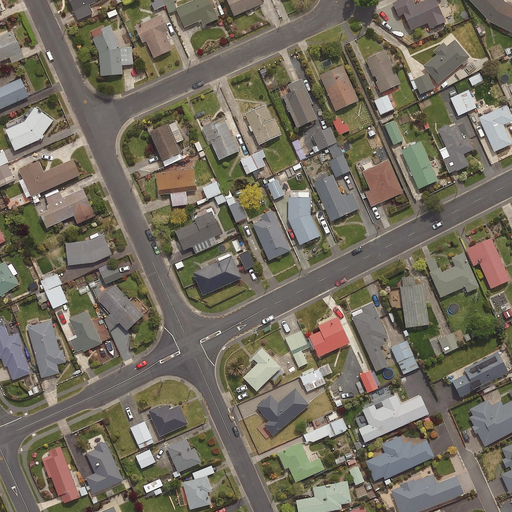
[(99,0),(68,0),(77,20),(92,13),(88,5),(99,0)]
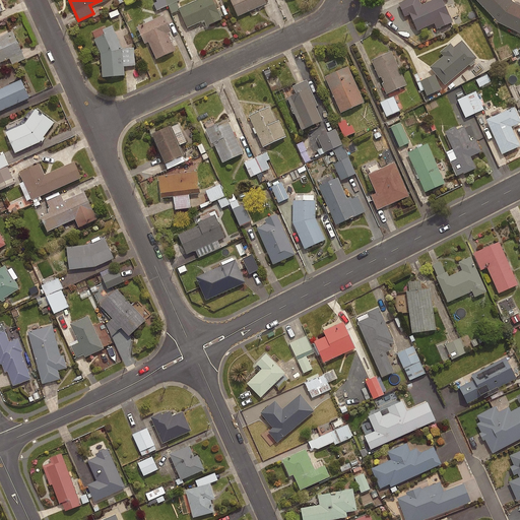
[(221,19),(212,0),(196,0),(178,8),(187,27),(203,20),(205,25),(221,19)]
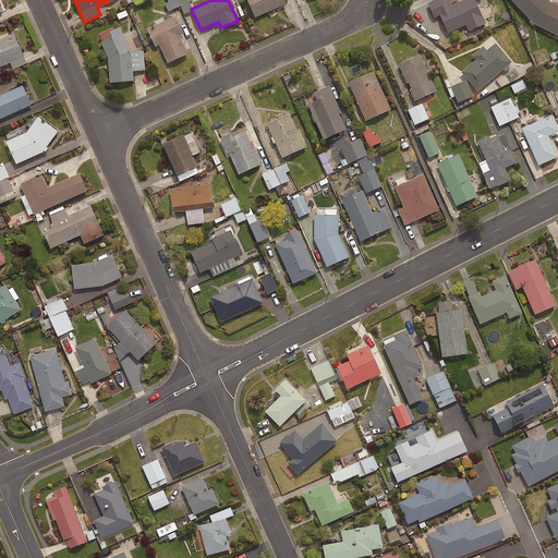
[(284,3),(283,0),(246,0),(254,17),(284,3)]
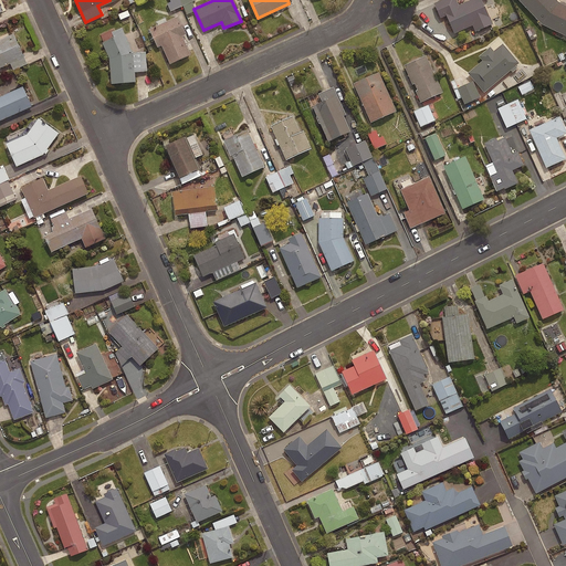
[(481,0),(470,0),(443,12),(453,34),(472,25),(474,31),(492,23),(481,0)]
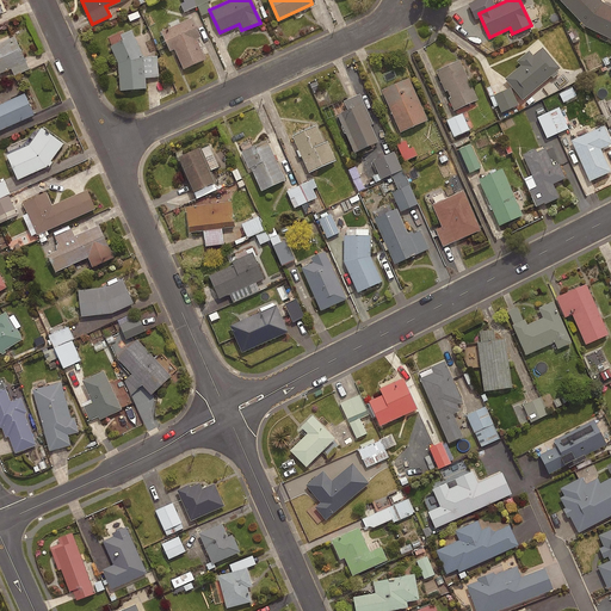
[(610,6),(603,2),(600,0),(559,0),(584,26),(610,39),(610,6)]
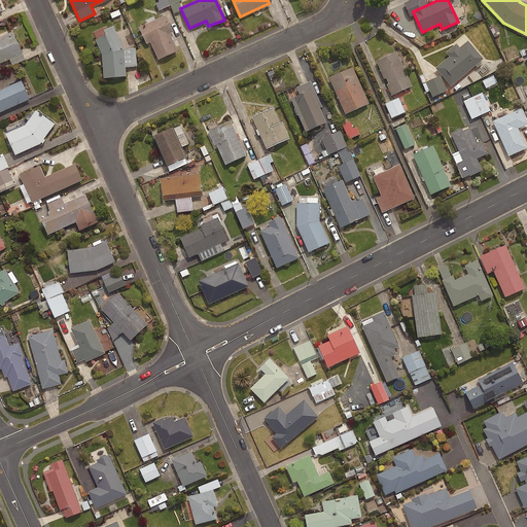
[(119,8),(110,12),(113,20),(123,16),(119,8)]
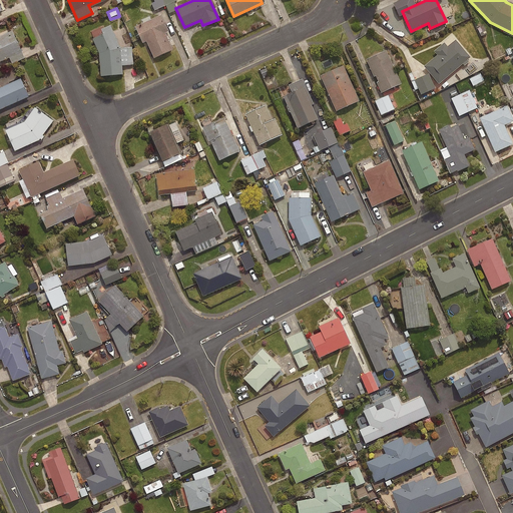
[(167,31),(160,15),(134,27),(141,43),(145,41),(153,58),(171,50),(164,32),(167,31)]
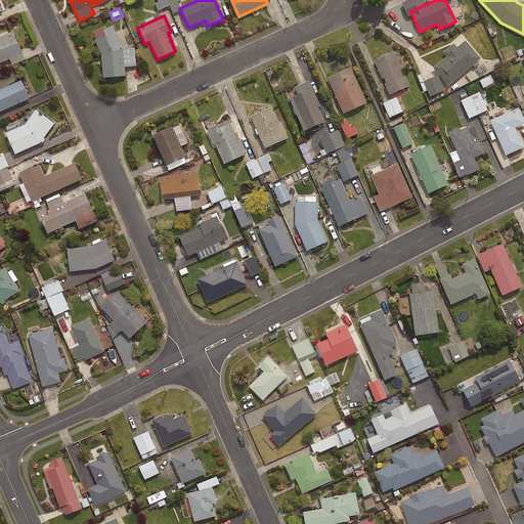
[(0,61),(22,52),(11,31),(0,36),(0,61)]
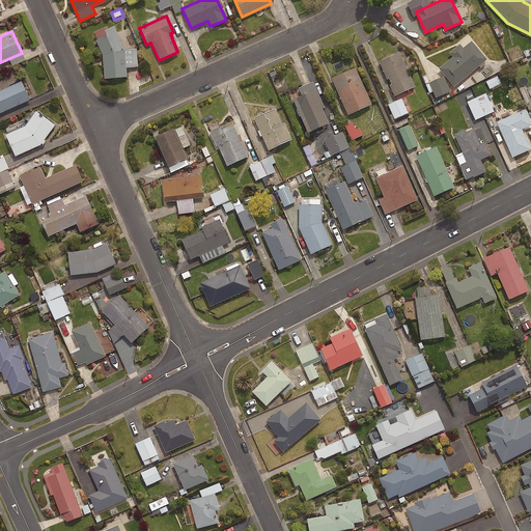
[(138,67),(137,49),(124,50),(116,31),(94,40),(102,55),(103,79),(127,78),(126,68),(138,67)]
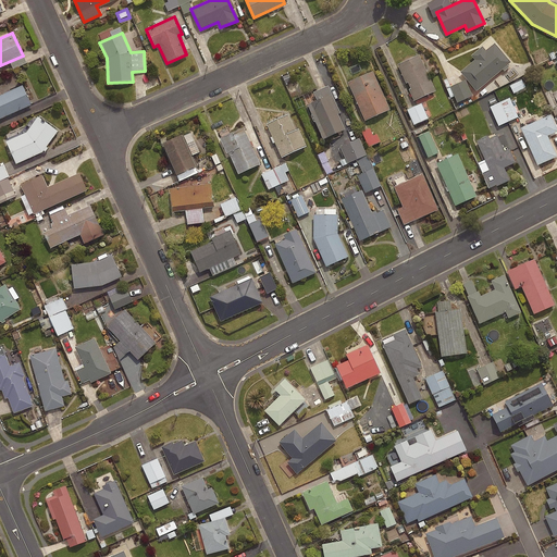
[(482,47),(471,56),(474,60),(460,72),(475,90),(510,62),(494,44),(485,50),(482,47)]
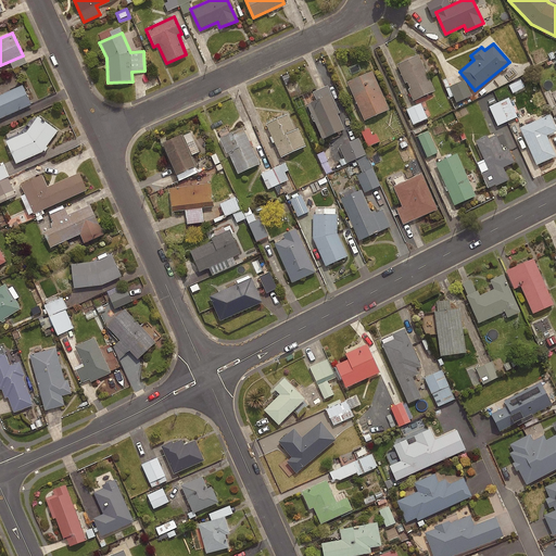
[(418,54),(396,64),(413,101),(434,90),(418,54)]
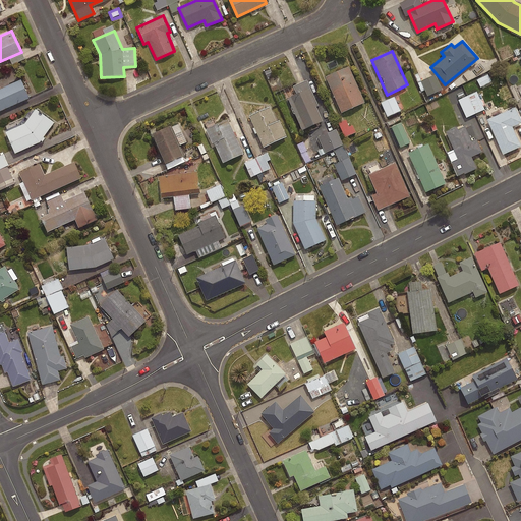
[(364,103),(348,66),(325,76),(341,113),(364,103)]
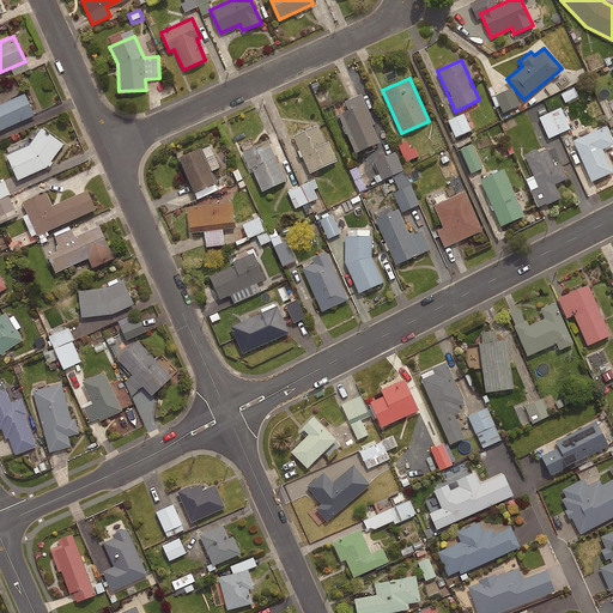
[(578,98),(575,89),(562,96),(565,104),(578,98)]
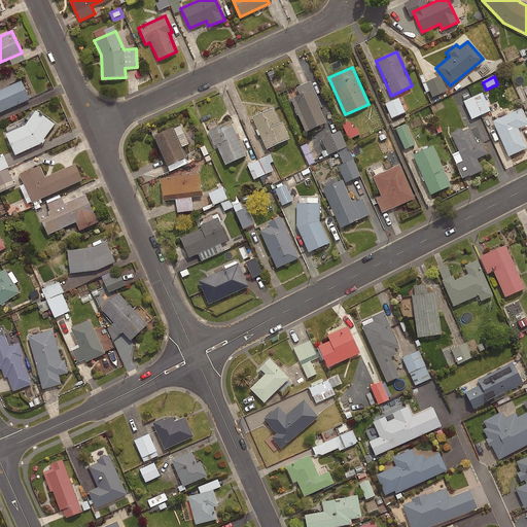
[(446,92),(440,77),(423,85),(426,94),(430,92),(433,98),(446,92)]
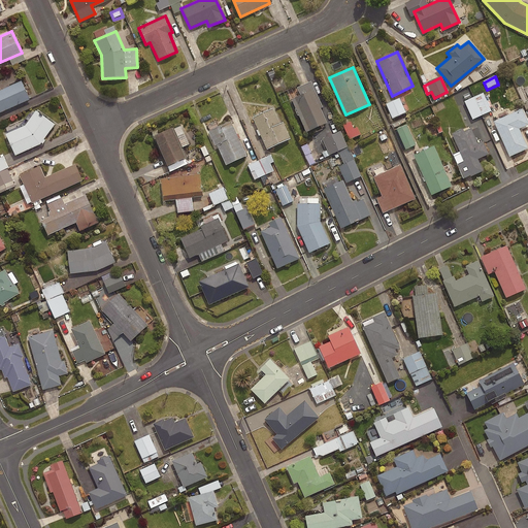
[(0,111),(29,99),(21,80),(0,89),(0,111)]
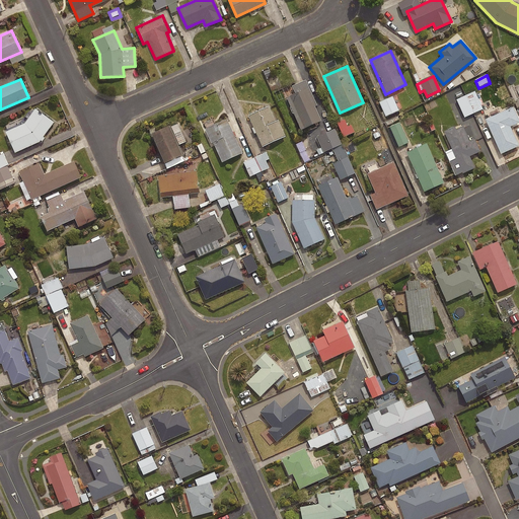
[(303,129),(320,121),(306,88),(289,96),(303,129)]
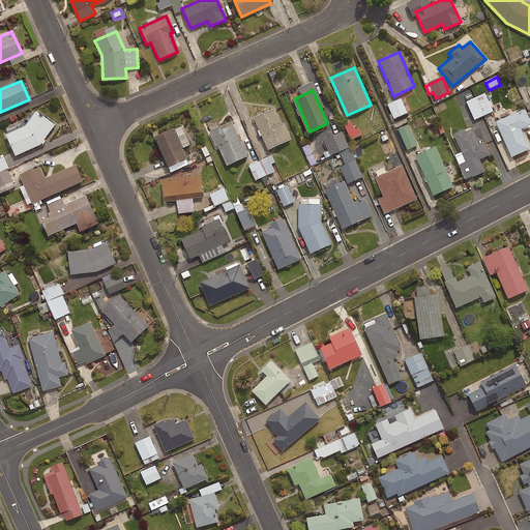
[(493,113),(484,94),(466,102),(475,121),(493,113)]
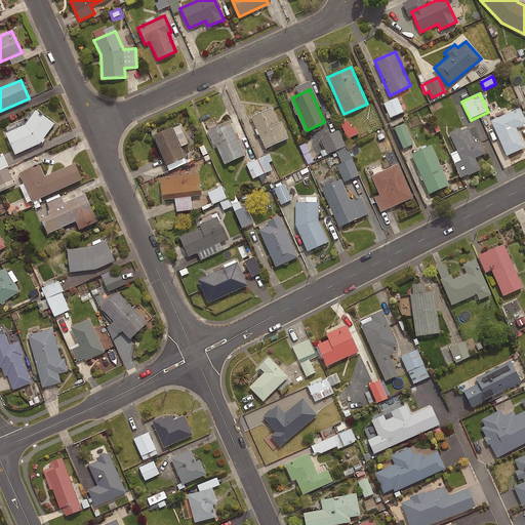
[(403,113),(397,98),(385,105),(391,119),(403,113)]
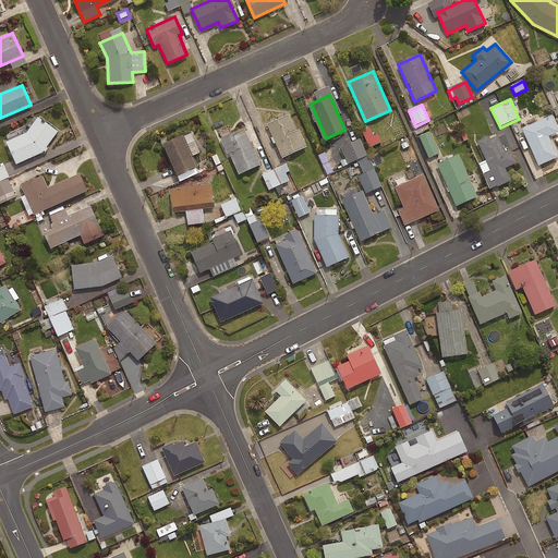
[(557,129),(552,114),(521,129),(537,166),(557,157),(548,136),(557,131),(557,129)]
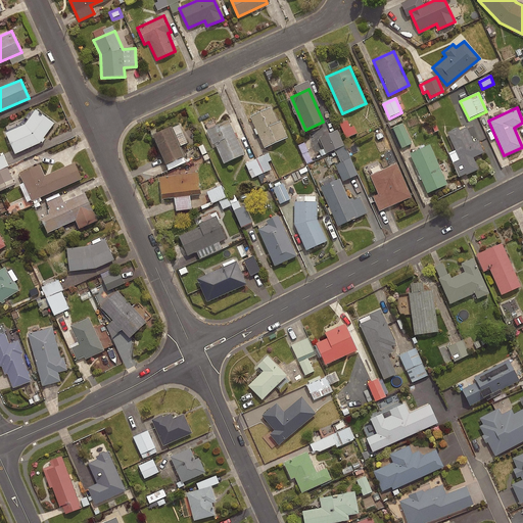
[(276,123),(270,108),(250,116),(264,148),(287,138),(280,122),(276,123)]
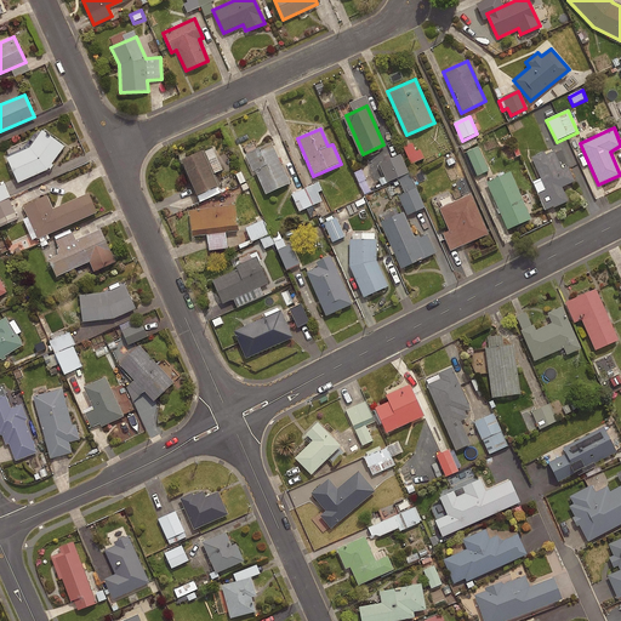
[(63,147),(41,130),(28,148),(5,158),(17,183),(46,170),(63,147)]
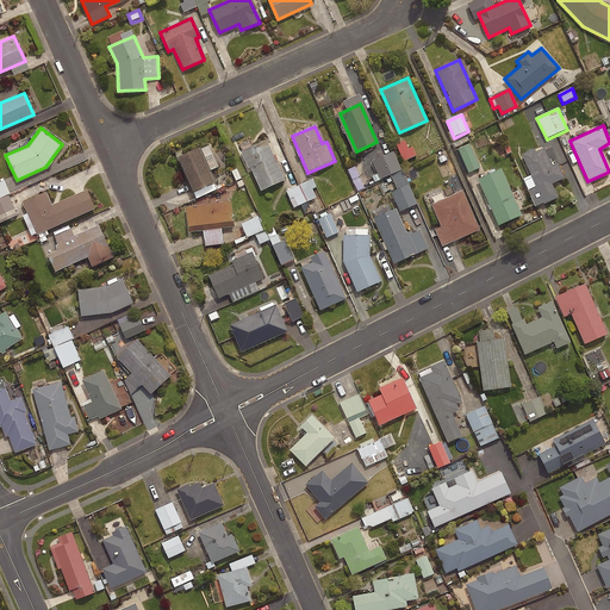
[(284,180),(266,141),(240,151),(248,168),(249,167),(260,191),(284,180)]
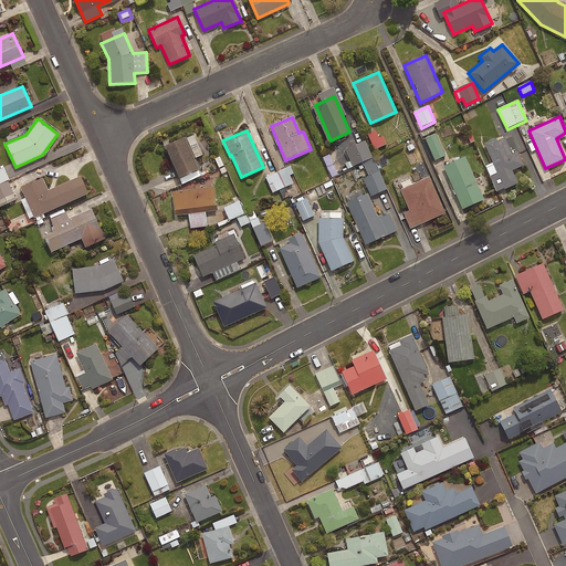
[(376,132),(368,136),(375,150),(387,145),(383,137),(379,139),(376,132)]
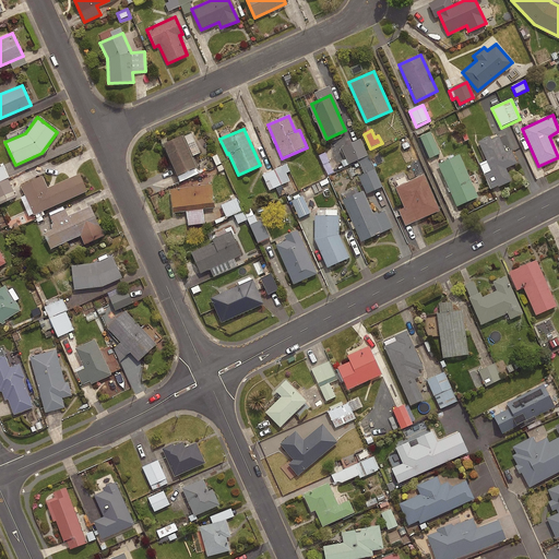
[(440,155),(431,133),(420,138),(429,159),(440,155)]
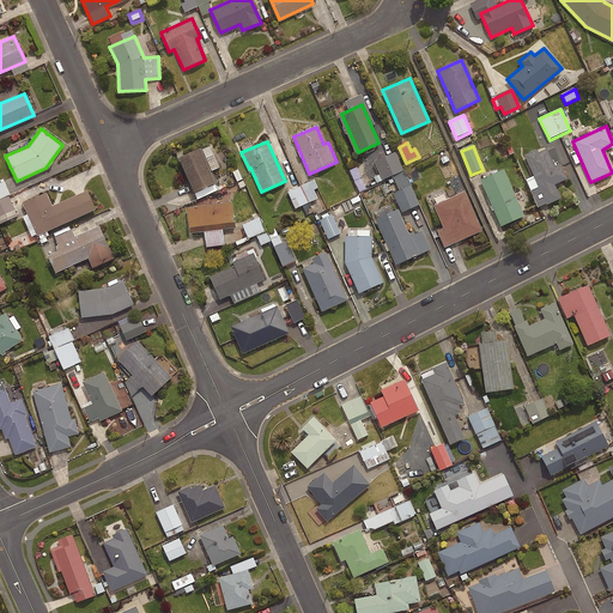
[(213,183),(198,149),(177,158),(193,193),(213,183)]
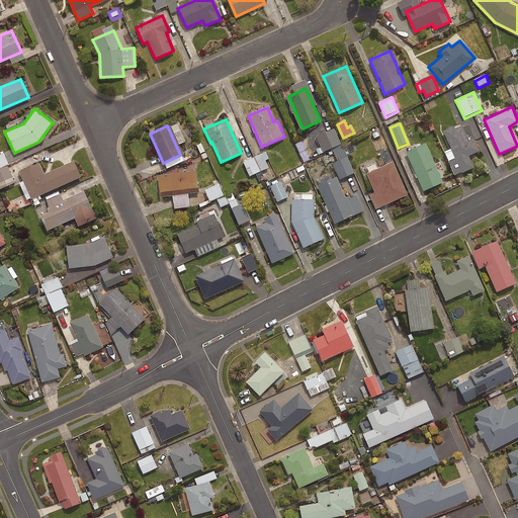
[(453,126),(443,131),(461,173),(473,168),(468,156),(479,152),(473,139),(468,141),(461,125),(454,128),(453,126)]
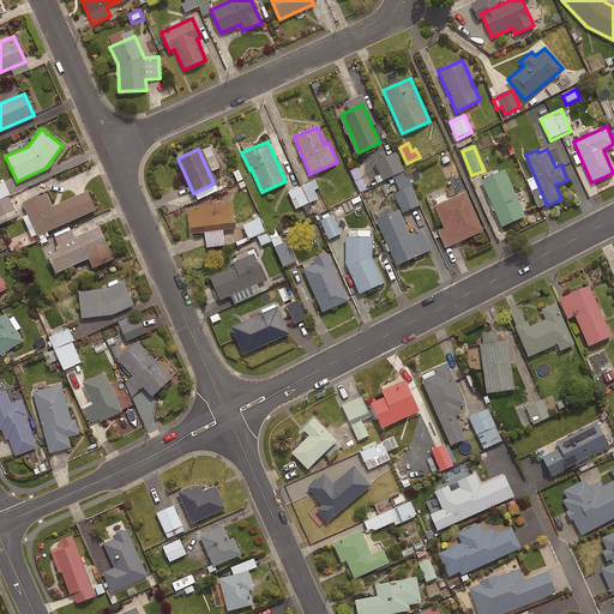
[(403,173),(395,155),(375,163),(384,181),(403,173)]
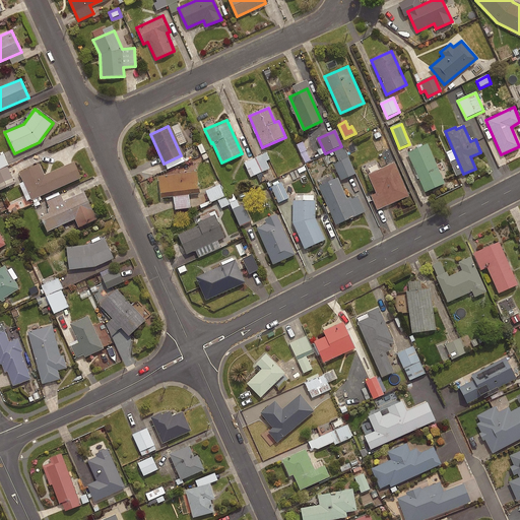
[(428,144),(407,152),(425,192),(445,184),(428,144)]
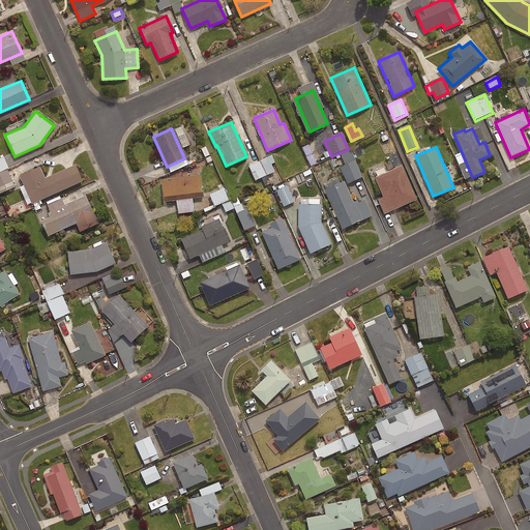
[(317,164),(310,148),(303,151),(312,167),(317,164)]
